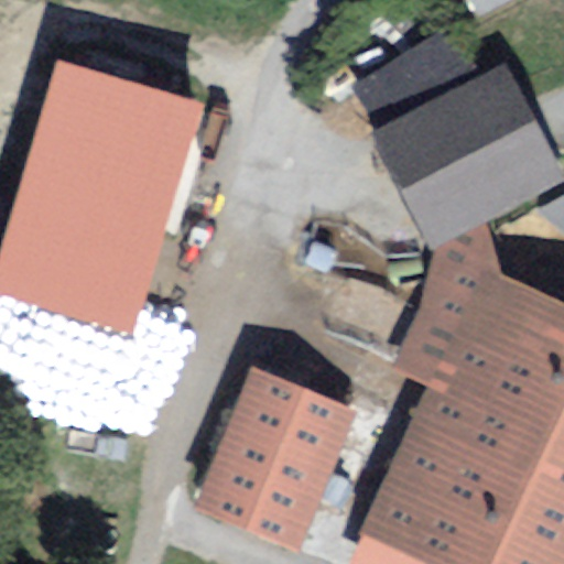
[(472,0),(479,14),(508,0),(472,0)]
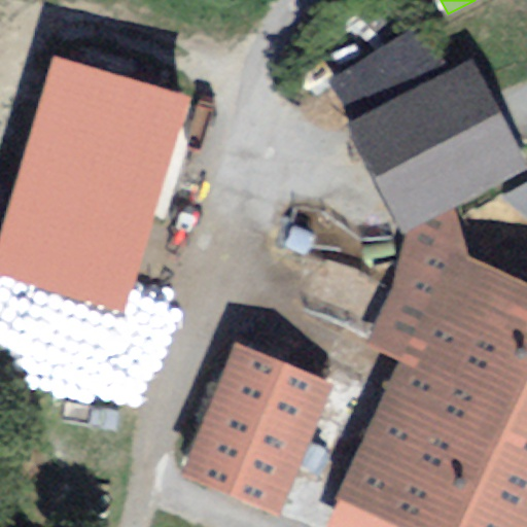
[(326,77),(348,121),(447,72),(413,28),(326,77)]
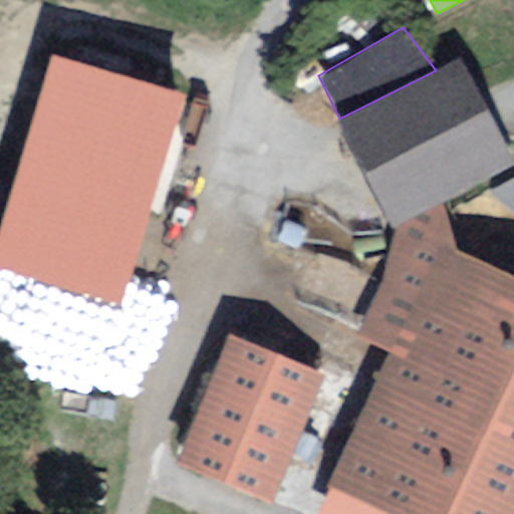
[(186,94),(52,54),(0,226),(0,266),(122,303),(186,94)]
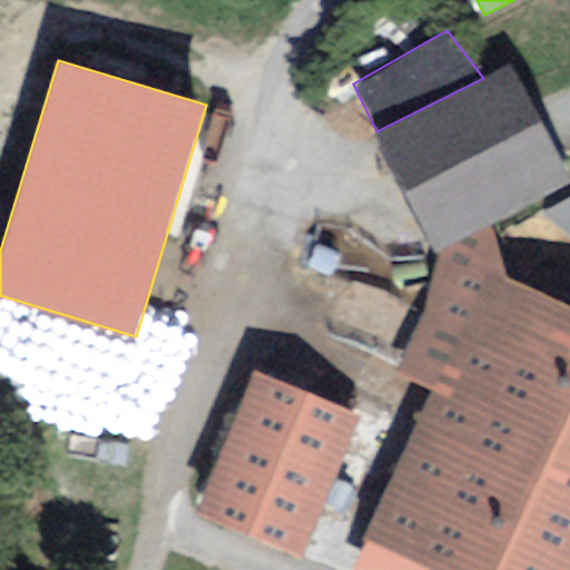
[(376,131),(435,249),(491,224),(569,180),(511,65),(483,78),(376,131)]
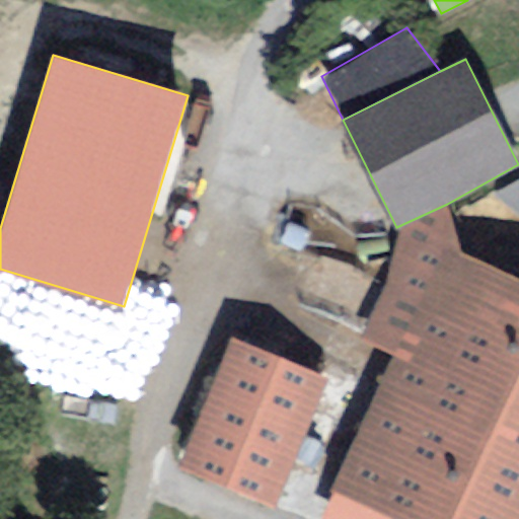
[(518,177),(492,192),(518,216),(518,250),(518,251),(518,177)]
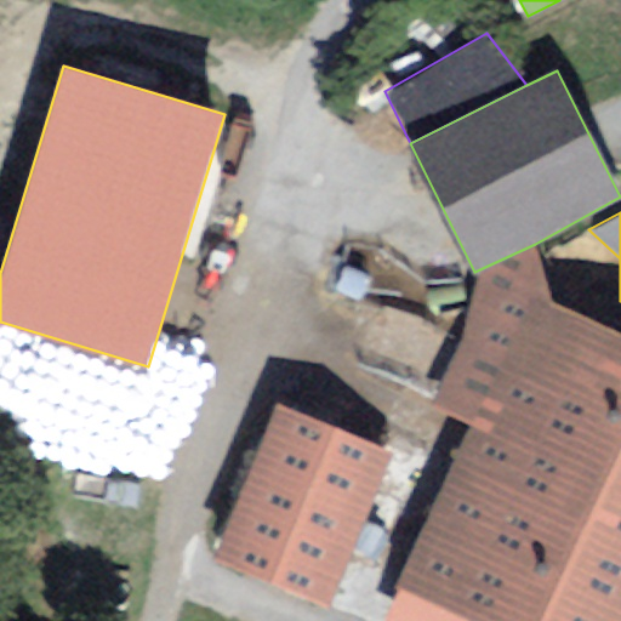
[(620,620),(620,331),(551,298),(535,244),(474,272),(459,347),(427,414),(466,428),(396,586),(399,588),(383,620),(620,620)]
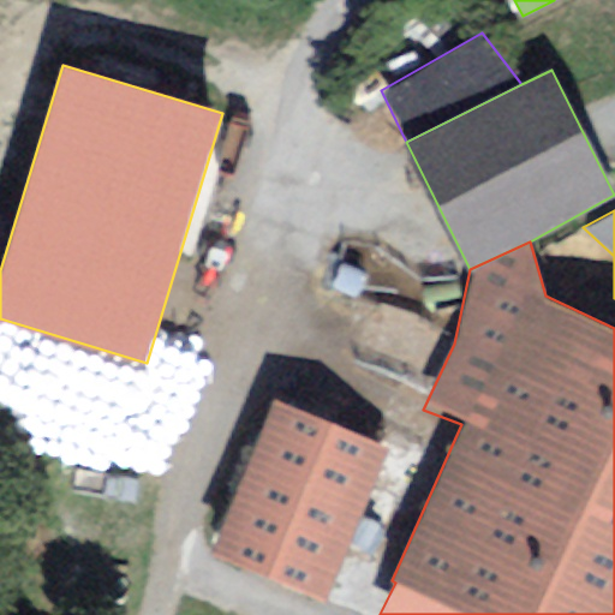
[(384,443),(276,399),(213,553),(321,597),(384,443)]
